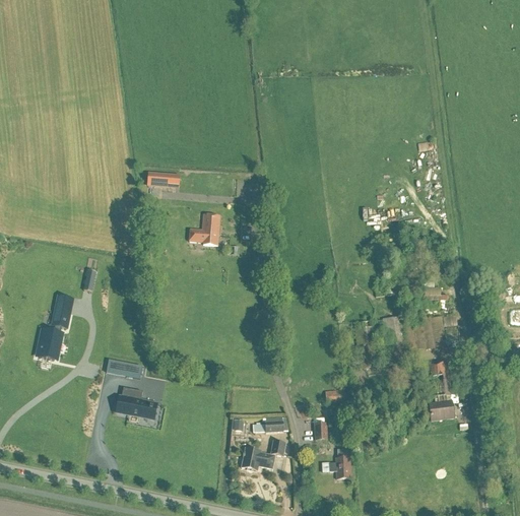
[(161,184),(163,182),(178,184),(179,174),(148,171),(147,183),(161,184)]
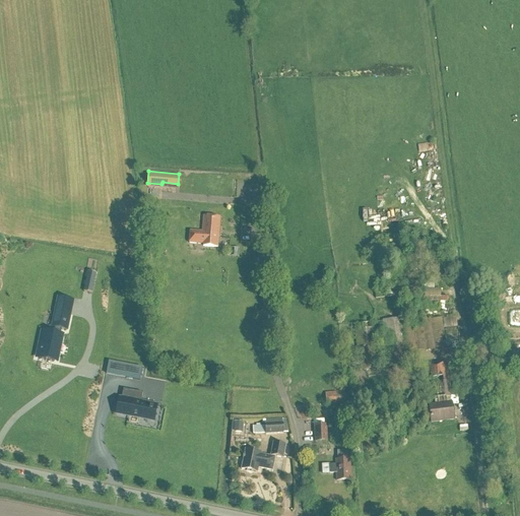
[(220,214),(203,212),(202,229),(191,228),(190,240),(203,241),(203,243),(217,244),(220,214)]
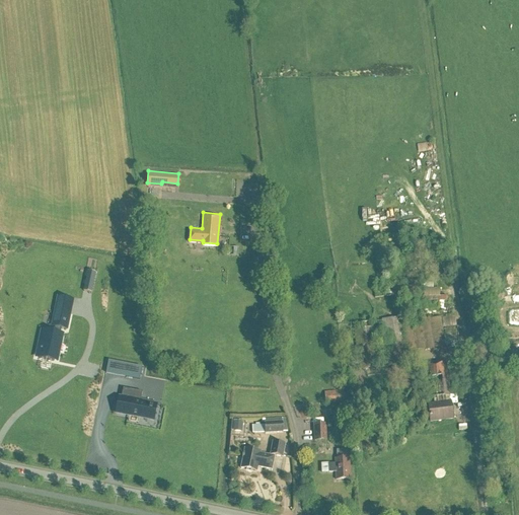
[(83,288),(92,290),(94,278),(85,276),(83,288)]
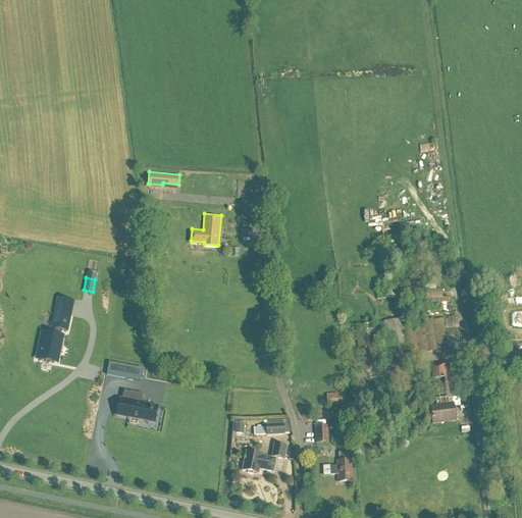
[(37,359),(52,362),(59,329),(65,330),(70,307),(55,304),(53,315),(56,316),(52,333),(43,331),(37,359)]
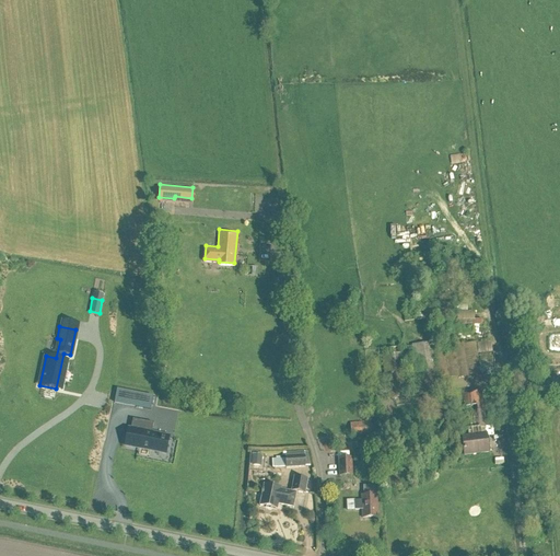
[(529,370),(512,372),(513,384),(531,382),(529,370)]
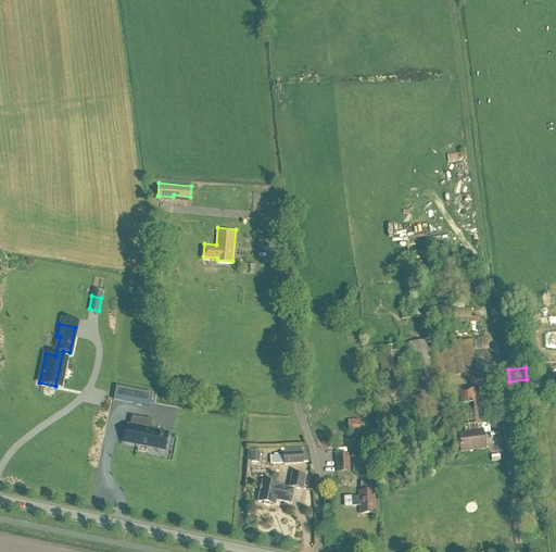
[(478,384),(454,387),(457,424),(464,423),(465,429),(458,430),(460,449),(485,446),(483,426),(482,426),(481,421),(482,421),(478,384)]
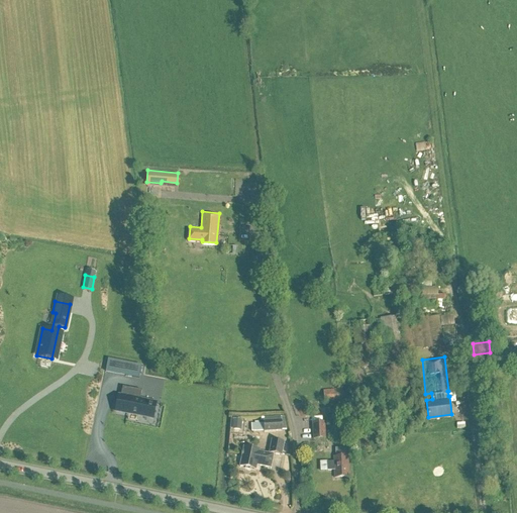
[(138,376),(141,363),(127,360),(125,374),(138,376)]
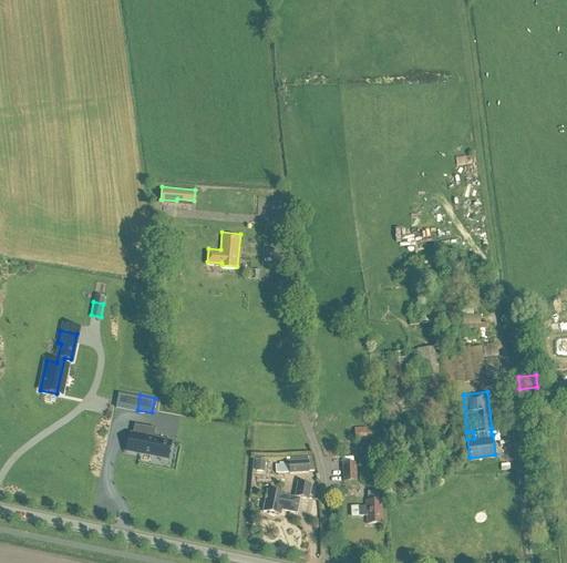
[(453,411),(457,420),(463,416),(459,408),(453,411)]
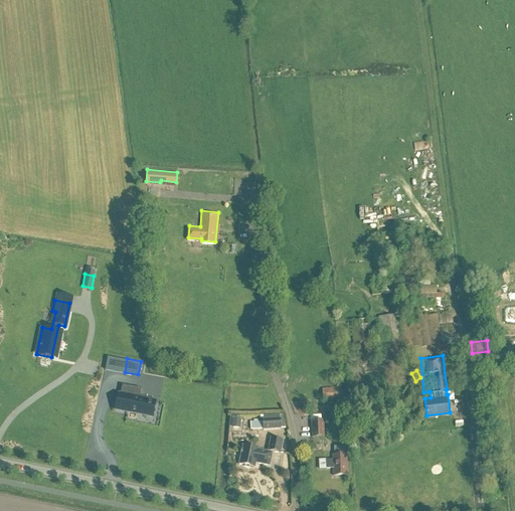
[(120,393),(119,398),(121,398),(119,405),(119,406),(148,412),(148,411),(149,404),(150,404),(151,401),(150,401),(150,399),(139,396),(139,394),(141,386),(122,382),(120,391),(120,393)]
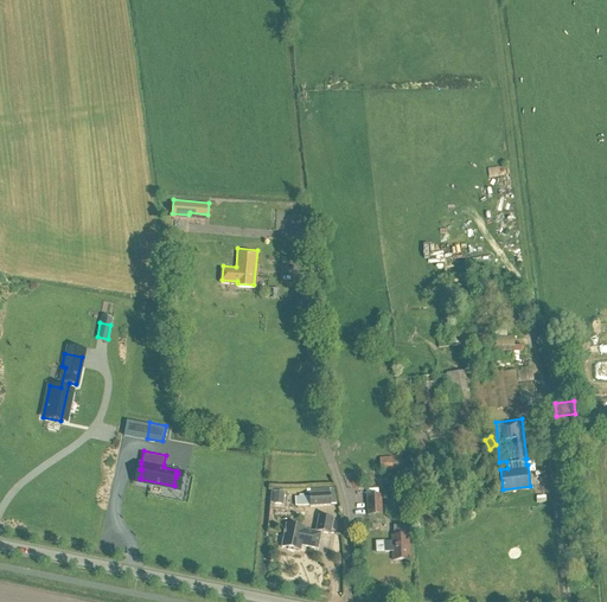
[(401,454),(379,455),(381,467),(402,465),(401,454)]
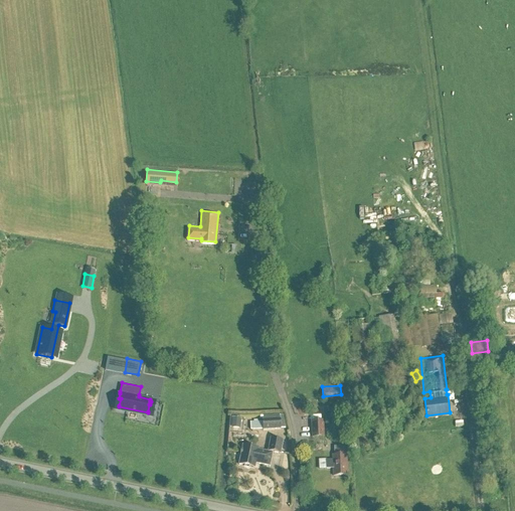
[(319,389),(306,388),(306,398),(319,398),(319,389)]
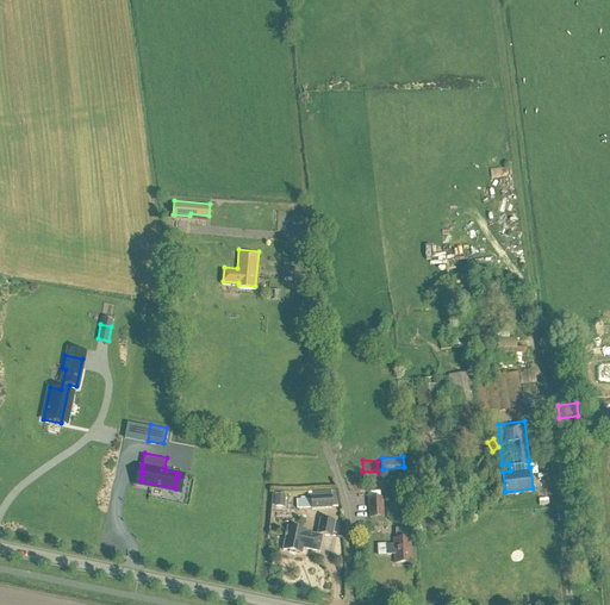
[(399,476),(386,478),(387,488),(400,486),(399,476)]
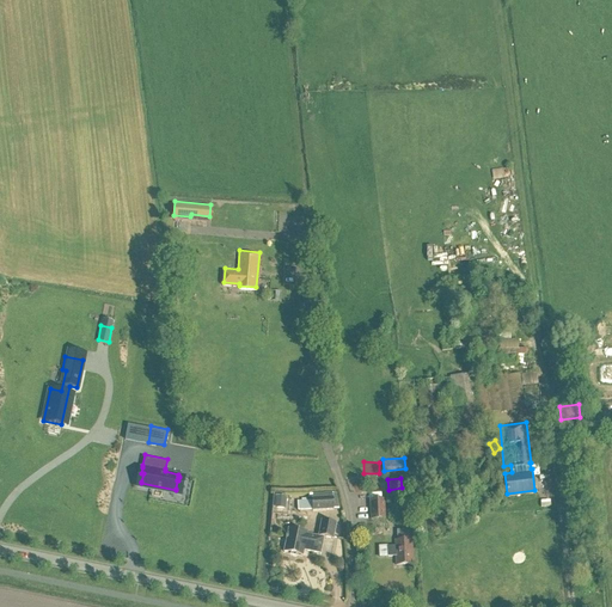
[(276,494),(275,504),(285,506),(286,495),(276,494)]
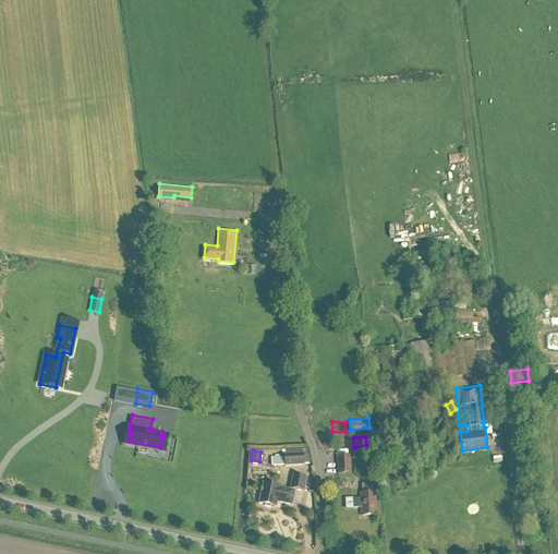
[(303,450),(283,452),(284,464),(304,462),(303,450)]
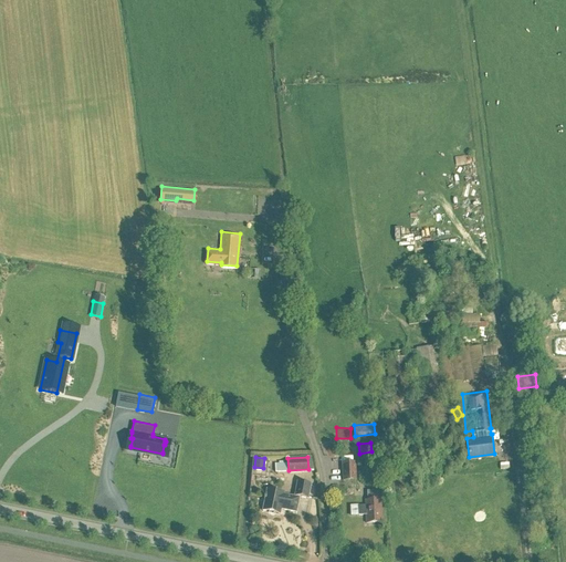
[(342,479),(356,478),(355,459),(341,460),(342,479)]
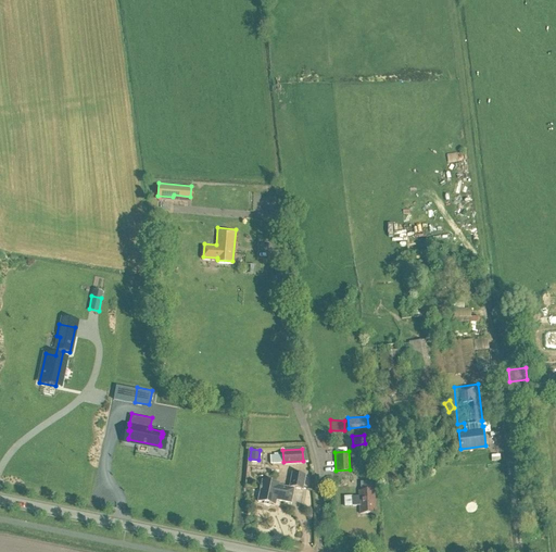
[(262,478),(258,492),(257,499),(275,502),(276,498),(291,501),(293,487),(293,485),(302,487),(305,474),(291,471),(289,485),(289,486),(278,484),(279,481),(262,478)]
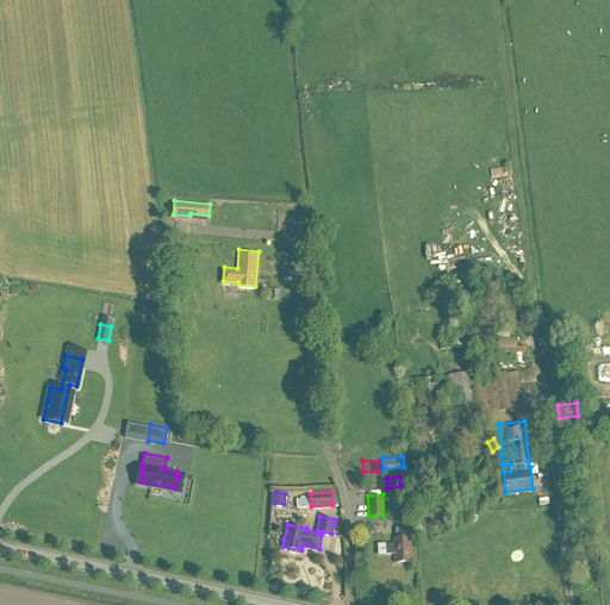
[(394,560),(410,560),(410,535),(408,535),(408,525),(394,525),(394,535),(393,535),(394,560)]
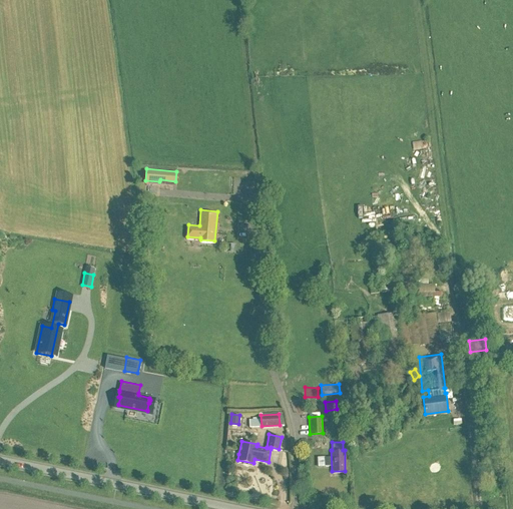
[(221,462),(232,466),(236,448),(225,445),(221,462)]
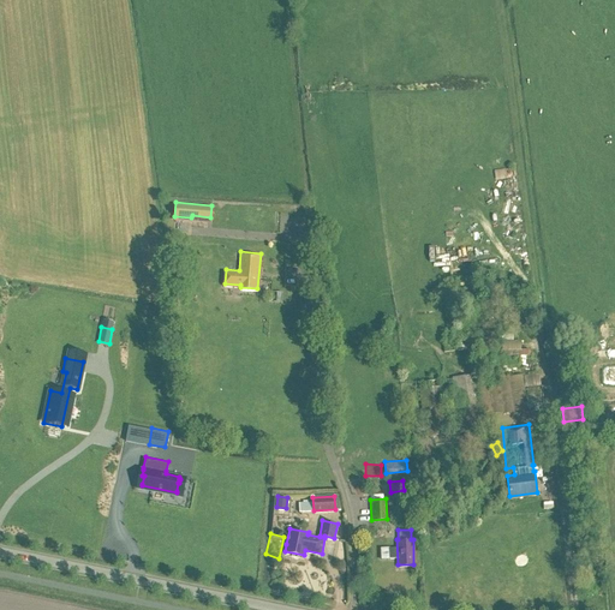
[(380,558),(380,548),(369,546),(369,558),(380,558)]
